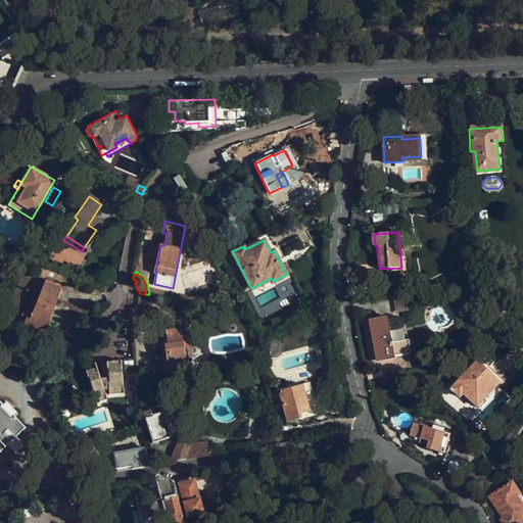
[(62,286),(46,279),(33,311),(25,307),(21,315),(26,317),(22,324),(43,332),(62,286)]
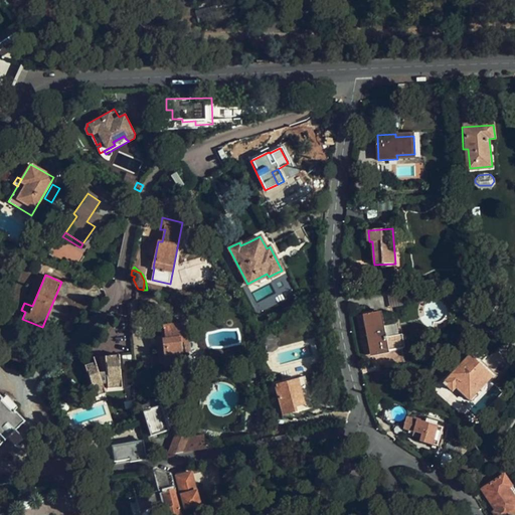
[(399,290),(387,292),(390,307),(401,305),(399,290)]
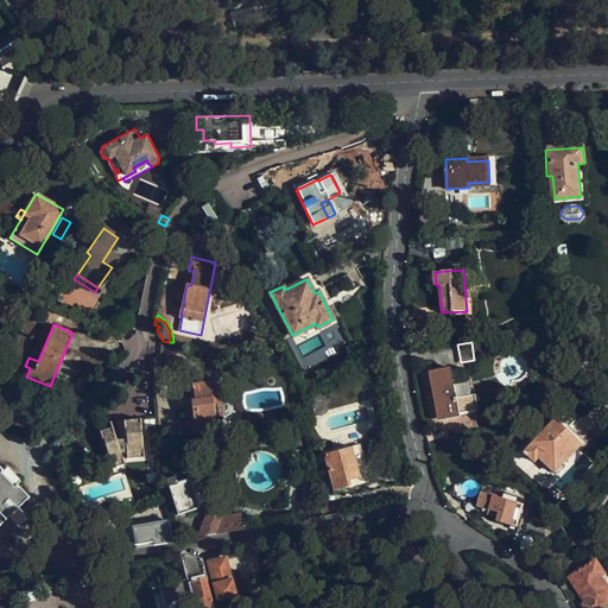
[(455,387),(450,368),(430,372),(438,420),(461,416),(460,413),(477,410),(475,394),(470,394),(469,385),(455,387)]
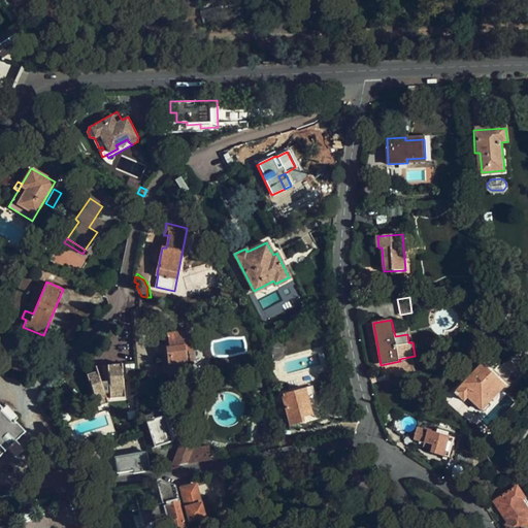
[(160,351),(163,373),(182,370),(179,362),(187,361),(185,343),(191,342),(190,331),(186,332),(186,330),(164,334),(165,344),(166,350),(160,351)]
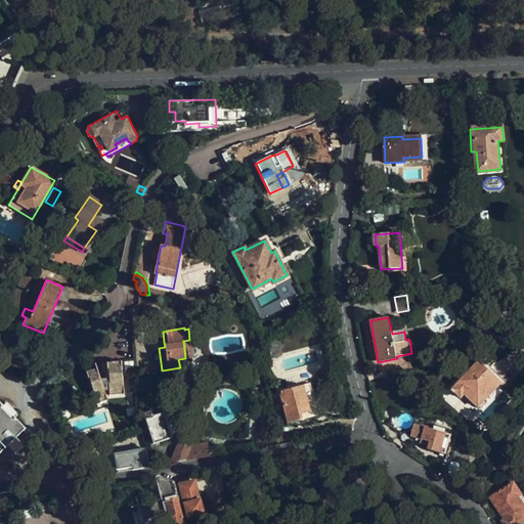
[(183,341),(185,358),(192,357),(189,340),(183,341)]
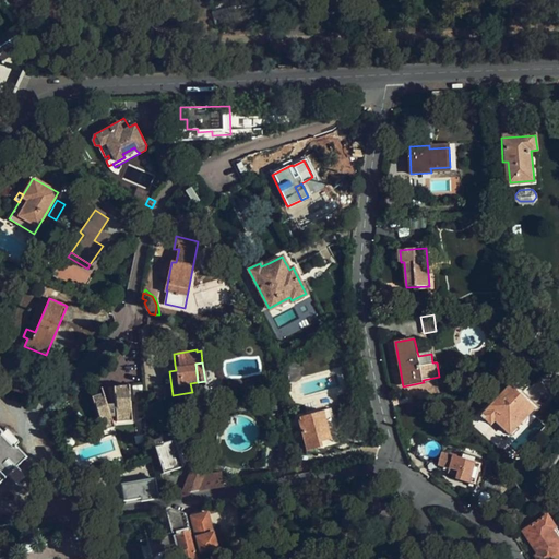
[(115,387),(116,404),(109,405),(105,392),(94,395),(104,430),(116,427),(114,417),(117,417),(118,421),(133,420),(130,384),(115,387)]
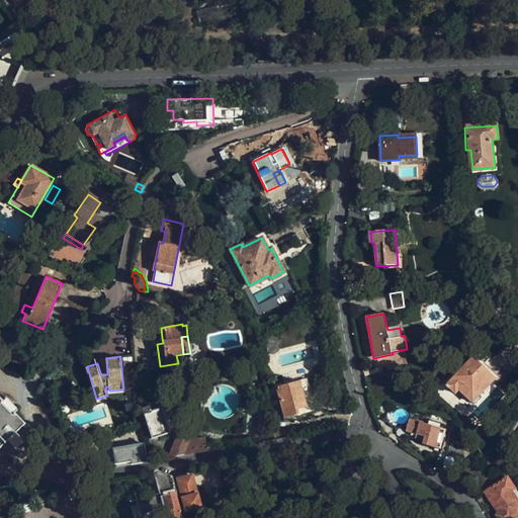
[(496,378),(481,365),(473,358),(447,385),(455,394),(459,391),(475,405),(483,397),(481,395),(496,378)]
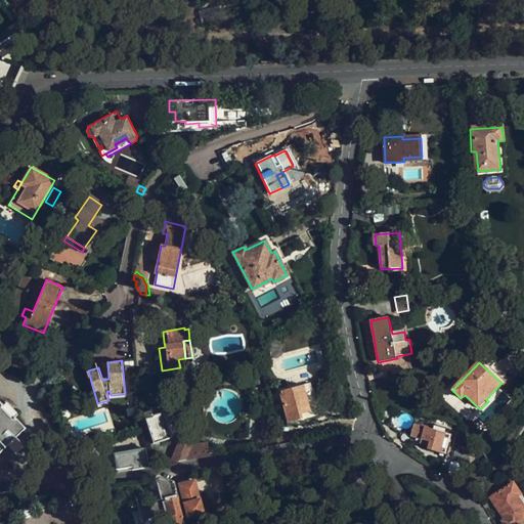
[(307,402),(315,400),(310,383),(303,385),(307,402)]
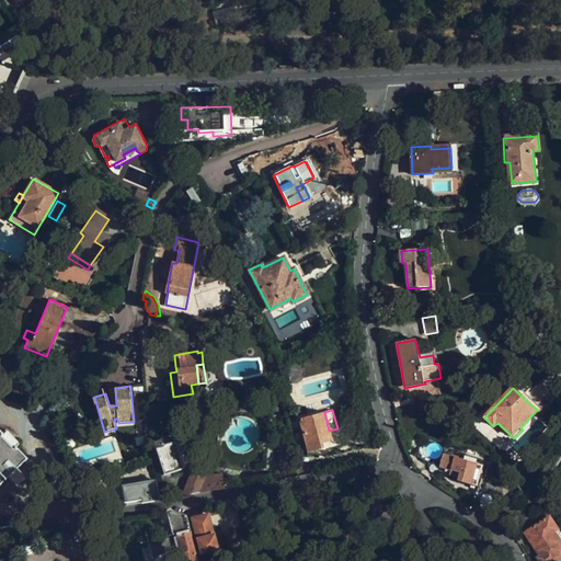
[(329,431),(324,412),(299,419),(308,451),(322,447),(321,443),(332,439),(329,431)]
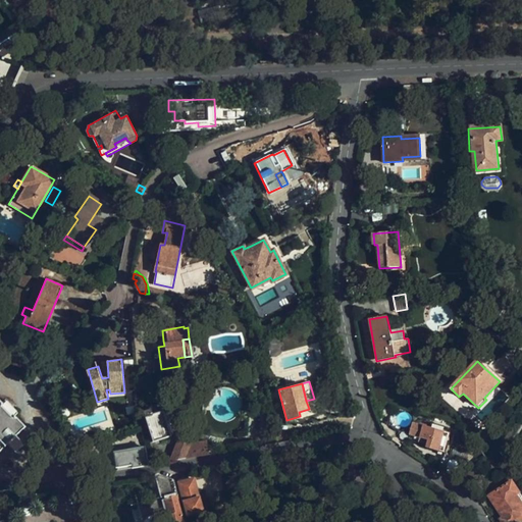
[(0,451),(8,444),(15,452),(22,445),(14,436),(24,426),(14,416),(17,412),(5,400),(2,403),(0,401),(0,451)]
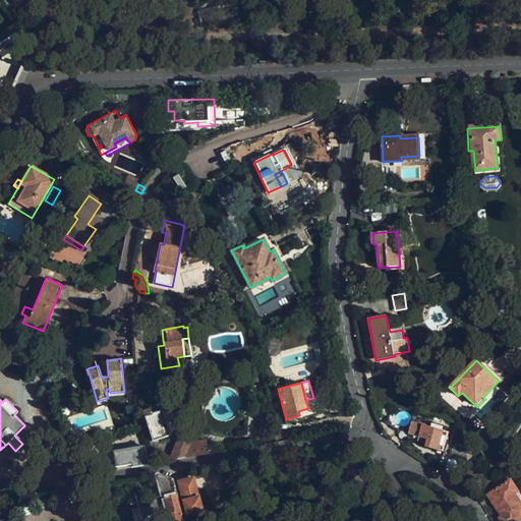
[(150,408),(143,410),(153,441),(171,435),(163,409),(152,413),(150,408)]
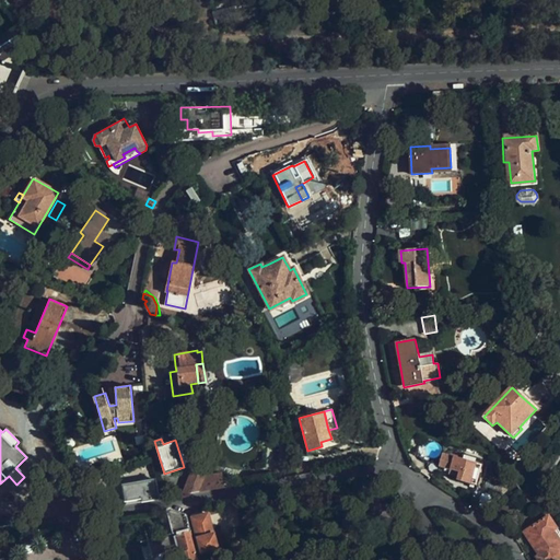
[(453,467),(452,471),(462,475),(461,478),(477,482),(482,465),(444,454),(441,464),(448,466),(453,467)]
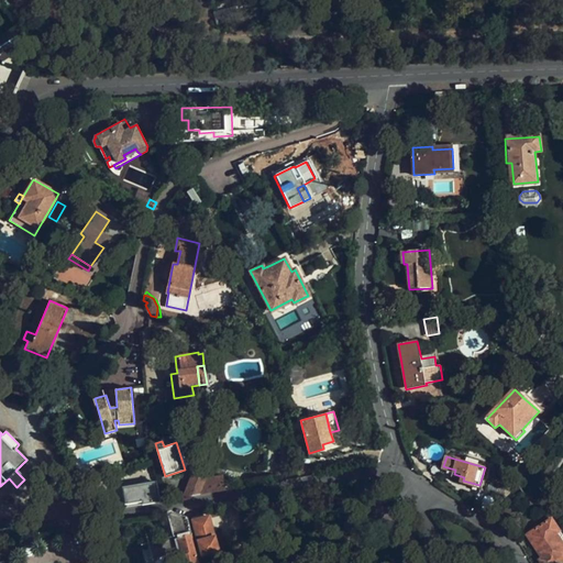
[(184,498),(198,495),(203,478),(192,475),(184,498)]
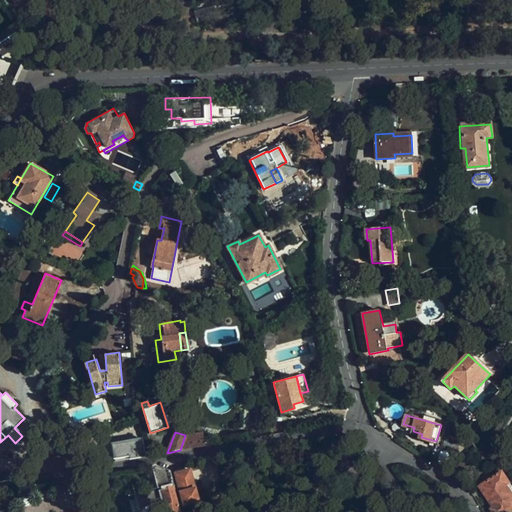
[(185,435),(180,450),(203,447),(201,433),(185,435)]
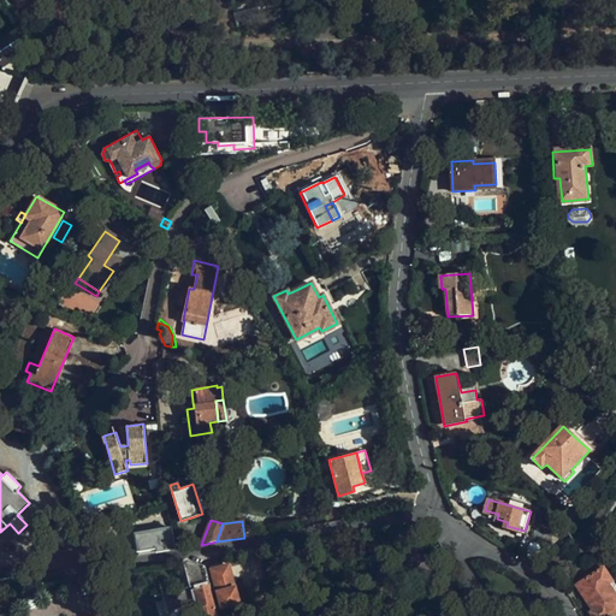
[(155,552),(176,549),(172,529),(135,535),(137,552),(138,552),(154,550),(155,551),(155,552)]
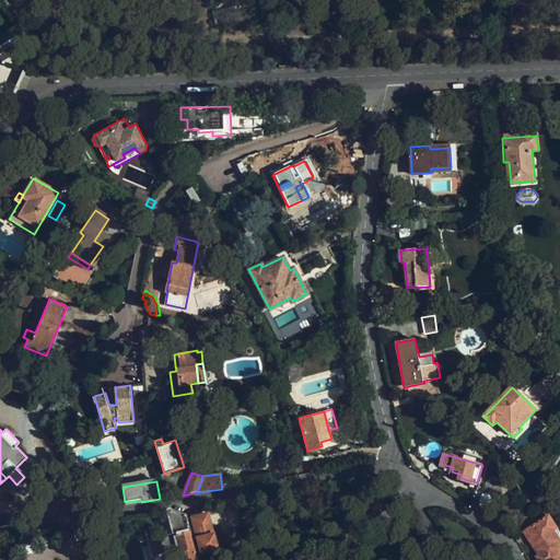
[(168,510),(165,511),(171,534),(147,540),(151,557),(173,551),(175,559),(195,559),(183,515),(168,510)]
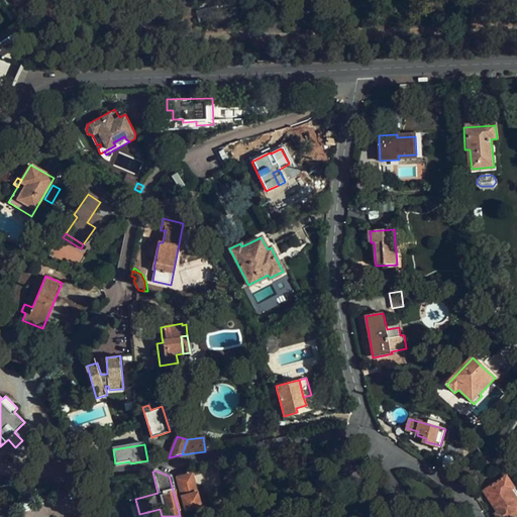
[(191,473),(176,477),(175,478),(184,511),(200,506),(191,473)]
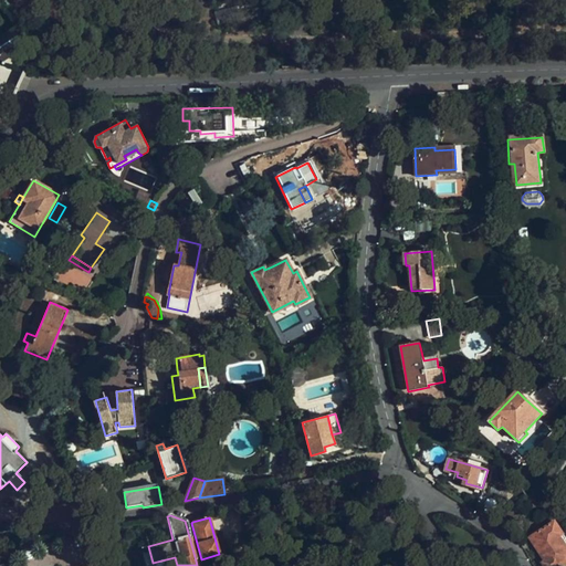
[(555,522),(533,535),(547,558),(545,561),(548,565),(558,565),(565,562),(565,545),(561,536),(564,534),(555,522)]
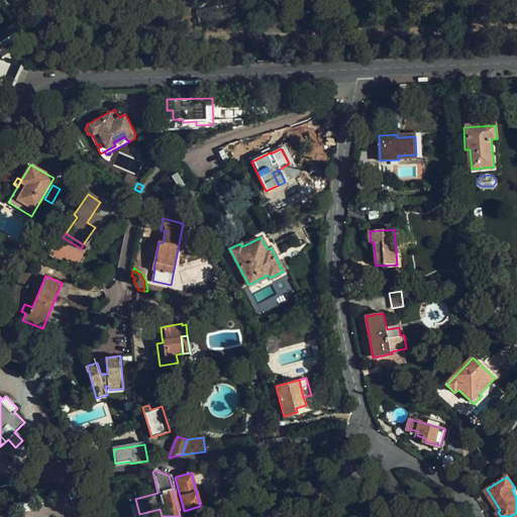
[(30,498),(16,501),(17,510),(32,507),(30,498)]
